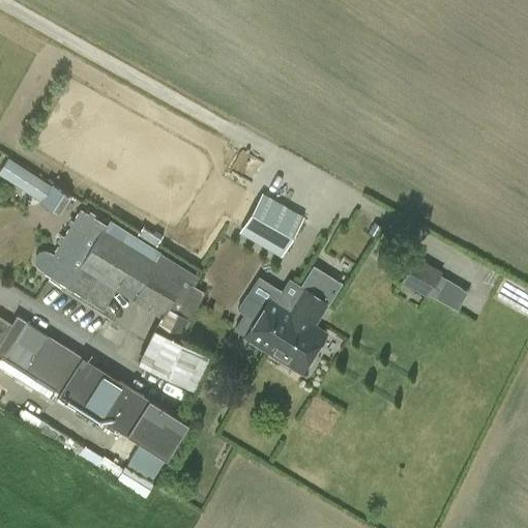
[(41,204),(62,216),(75,197),(54,184),(53,186),(9,160),(0,174),(0,176),(16,186),(18,183),(44,200),(41,204)]
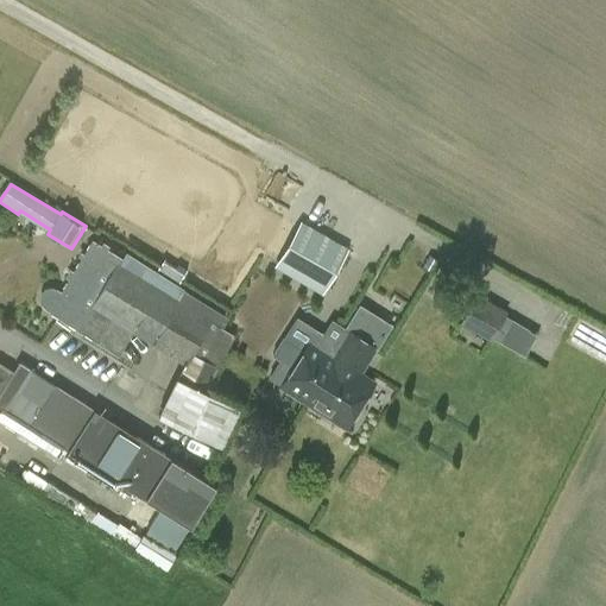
[(324,296),(348,253),(300,225),(275,267),(324,296)]
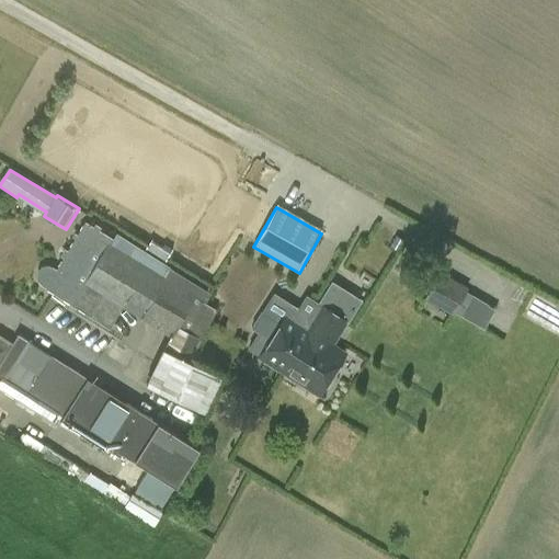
[(43,286),(47,289),(46,289),(76,307),(111,330),(124,308),(172,337),(164,351),(163,351),(147,385),(205,413),(223,377),(221,375),(237,343),(208,330),(217,311),(206,304),(212,295),(171,270),(166,278),(112,246),(115,240),(86,224),(58,271),(54,267),(48,266),(43,269),(40,272),(38,277),(40,283),(43,286)]
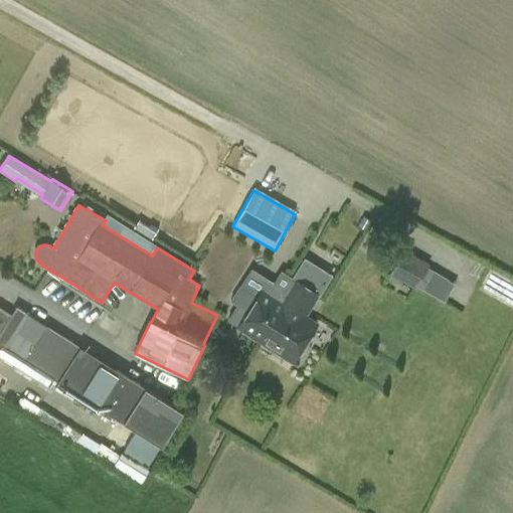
[(391,275),(417,291),(433,266),(406,250),(391,275)]
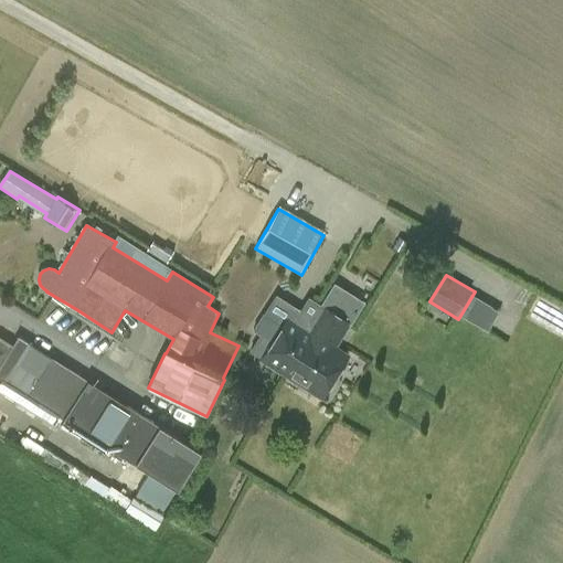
[(348,359),(336,351),(365,305),(336,285),(307,333),(289,322),(265,362),(282,372),(285,367),(327,393),(348,359)]
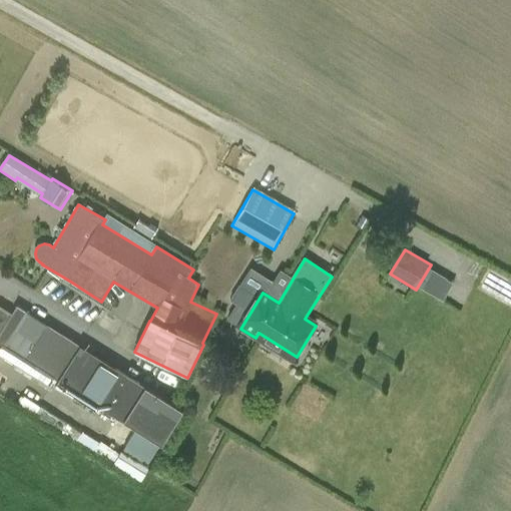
[(443,301),(455,282),(430,267),(418,286),(443,301)]
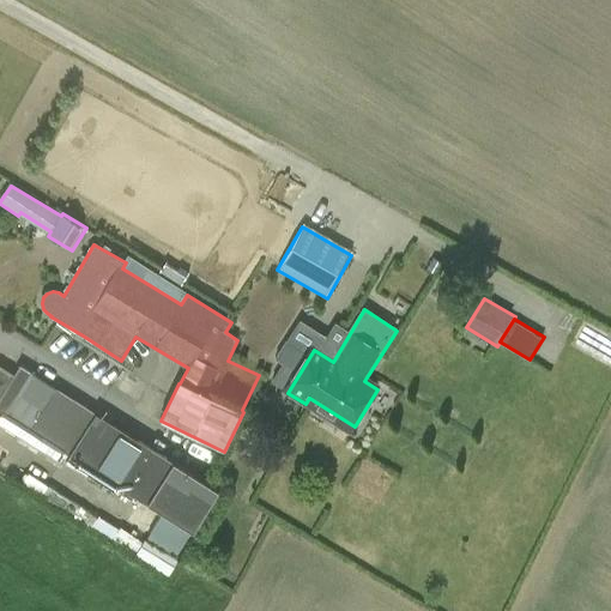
[(146,504),(147,503),(170,518),(156,539),(181,555),(195,533),(193,531),(218,491),(97,415),(97,413),(32,374),(6,416),(70,455),(146,504)]
